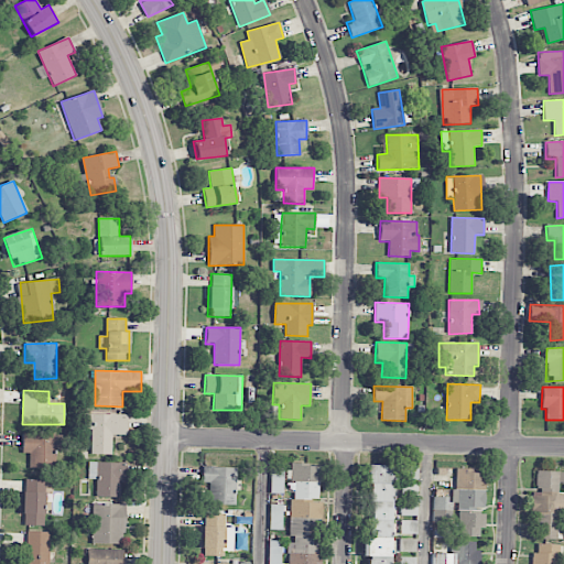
[(89,454),(111,455),(112,435),(127,435),(128,414),(84,413),(84,431),(89,431),(89,454)]
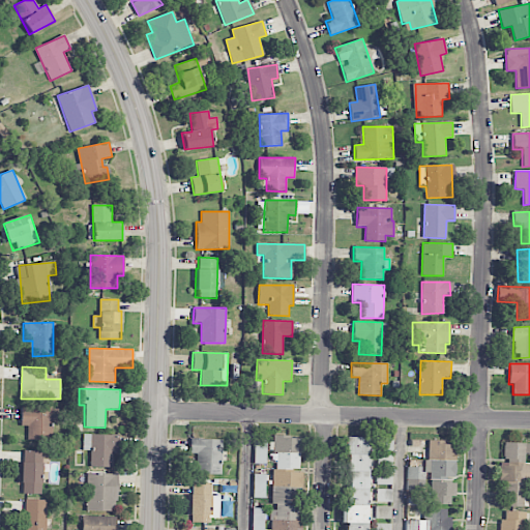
[(21,425),(28,425),(28,439),(51,439),(51,416),(58,417),(58,408),(22,407),(21,425)]
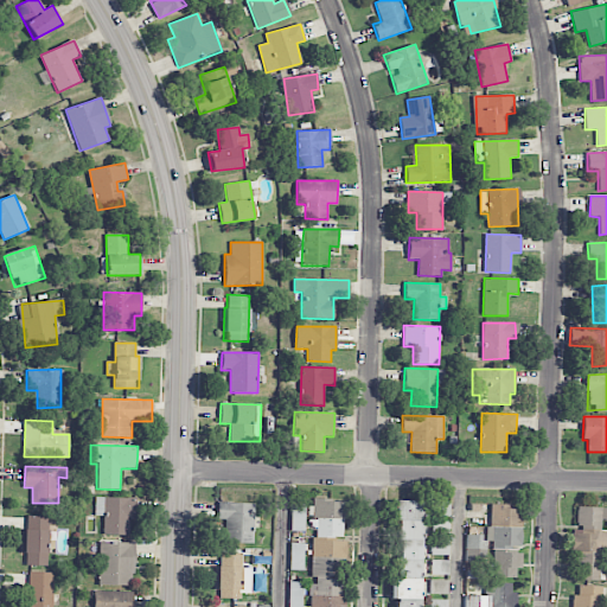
[(103,535),(129,535),(129,519),(135,519),(135,498),(96,498),(95,516),(103,516),(103,535)]
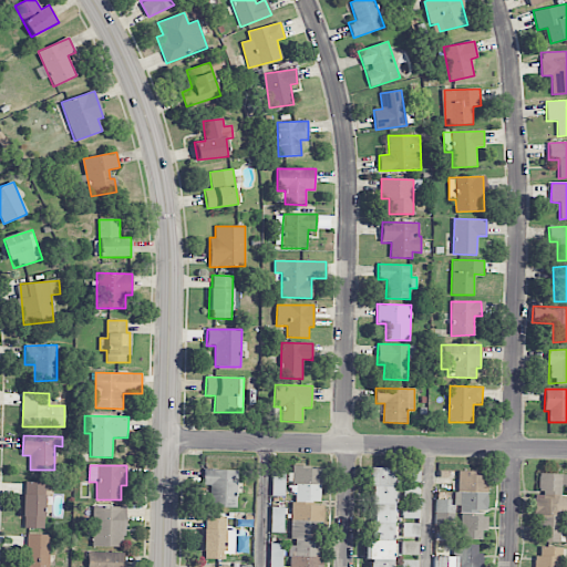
[(296,486),(295,501),(320,502),(320,484),(325,485),(326,467),(292,466),(291,486),(296,486)]
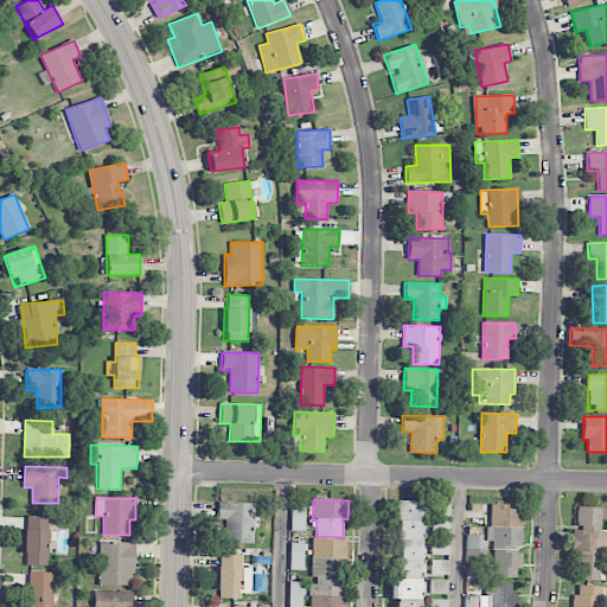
[(396,577),(420,579),(421,500),(398,500),(396,577)]
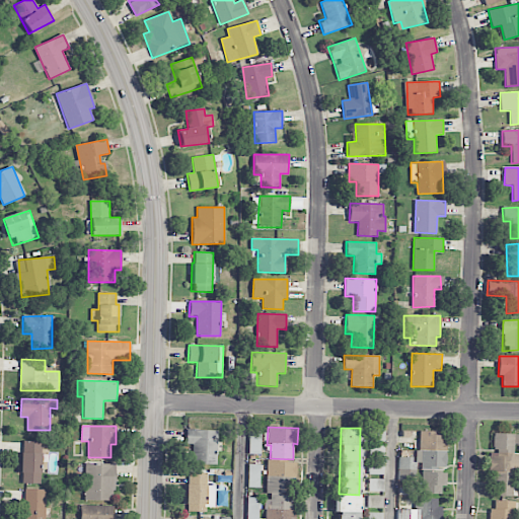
[(370,441),(384,442),(385,430),(370,429),(370,441)]
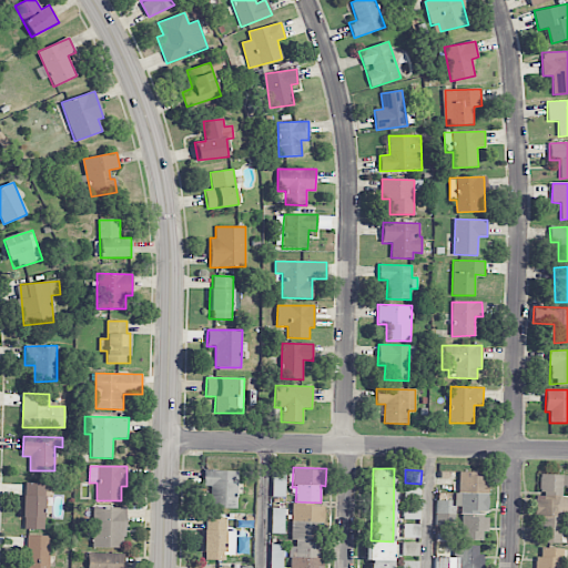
[(236,509),(237,472),(204,470),(203,487),(211,487),(210,508),(236,509)]
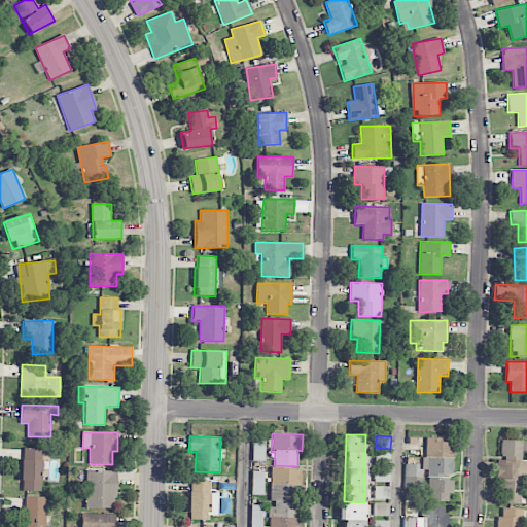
[(265,437),(253,437),(252,461),(265,461),(265,437)]
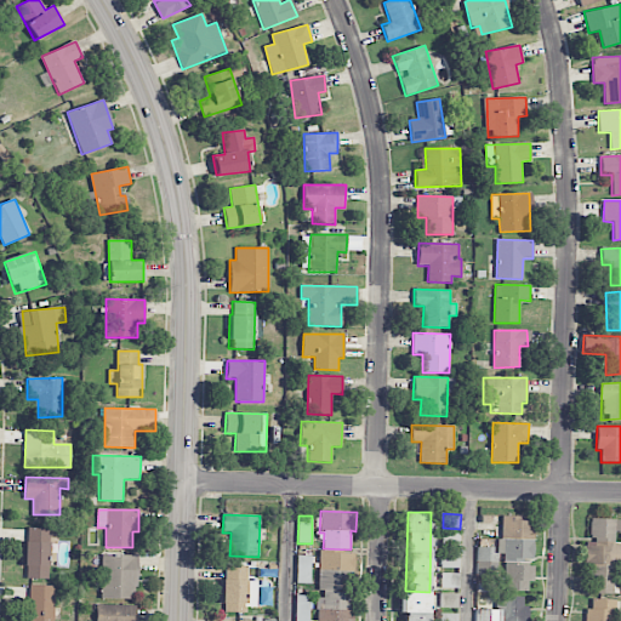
[(501,537),(534,537),(535,523),(516,522),(516,516),(501,516),(501,537)]
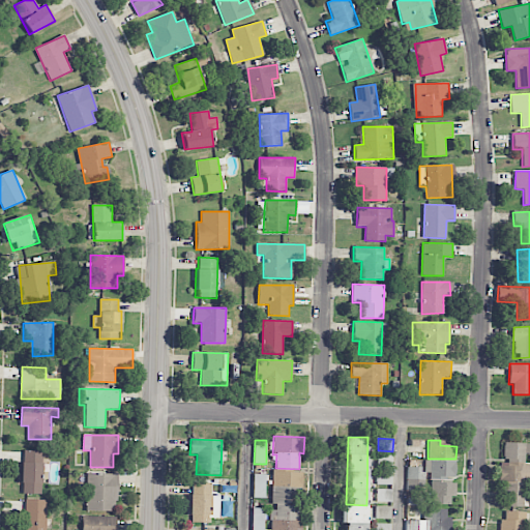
[(529,482),(529,443),(503,443),(503,461),(510,461),(510,466),(499,466),(499,482),(505,482),(505,506),(523,506),(523,495),(516,495),(517,482),(529,482)]
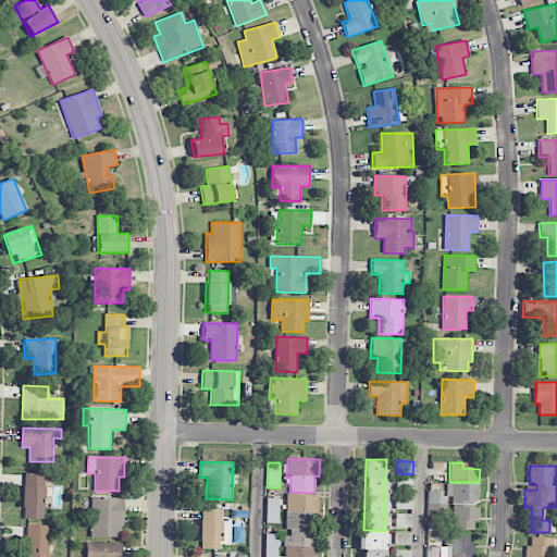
[(44,519),(45,473),(23,473),(22,508),(24,508),(24,519),(44,519)]
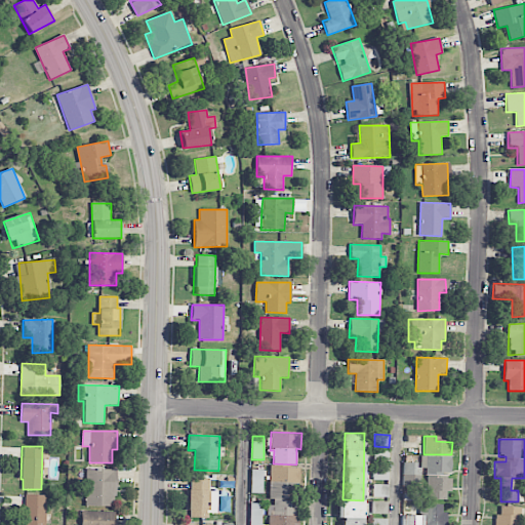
[(388,463),(389,451),(365,451),(365,460),(373,460),(373,462),(388,463)]
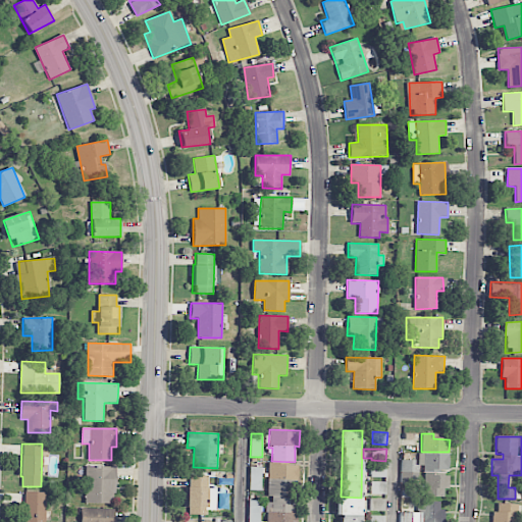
[(449,470),(449,454),(420,453),(419,470),(449,470)]
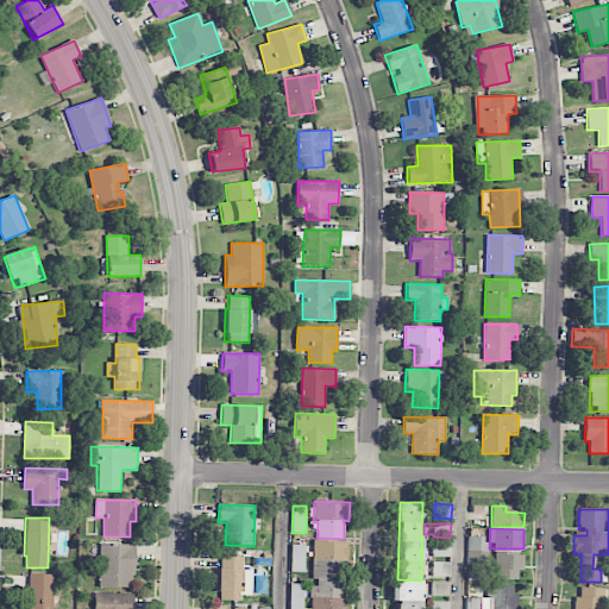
[(469,564),(487,564),(487,537),(468,537),(469,564)]
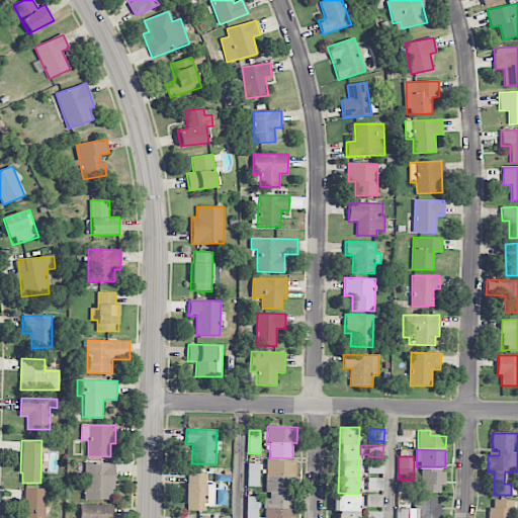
[(294,460),(266,460),(266,499),(263,499),(263,507),(293,508),(294,460)]
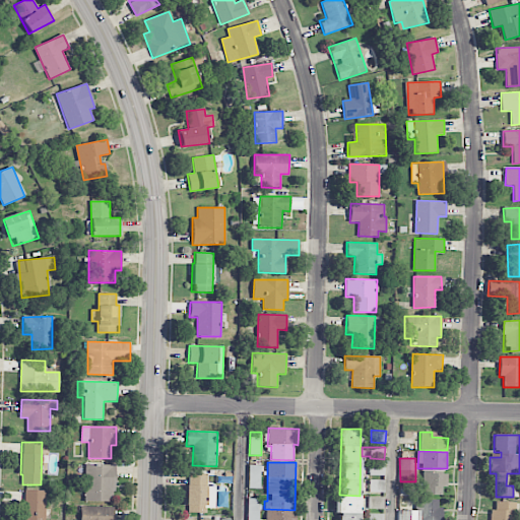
[(370,475),(385,475),(385,464),(370,463),(370,475)]
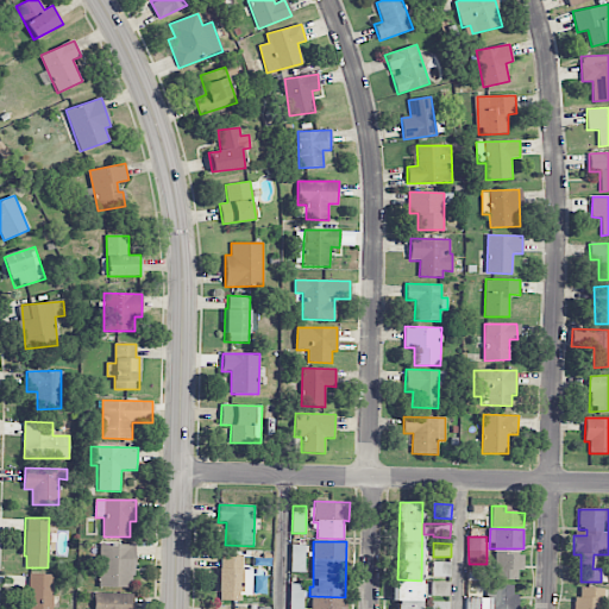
[(133,545),(100,544),(99,586),(132,588),(133,545)]
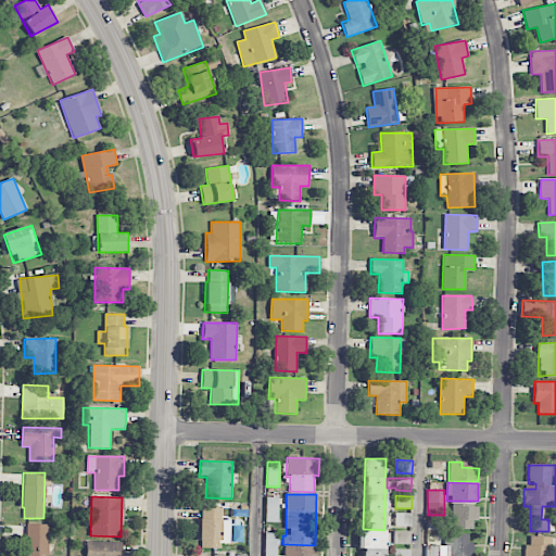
[(277,503),(266,503),(267,522),(278,522),(277,503)]
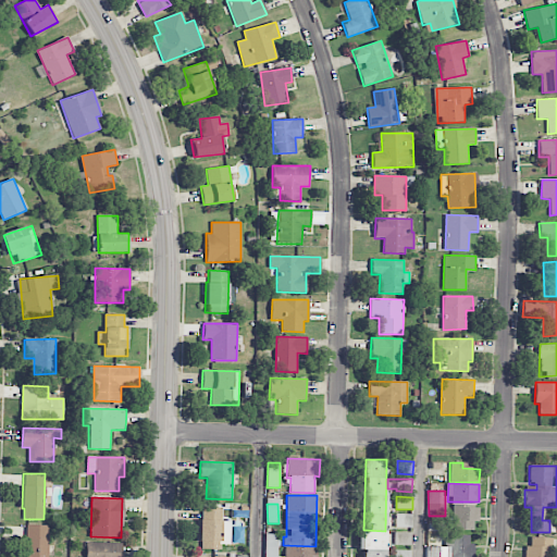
[(477,507),(453,506),(452,530),(477,531),(477,507)]
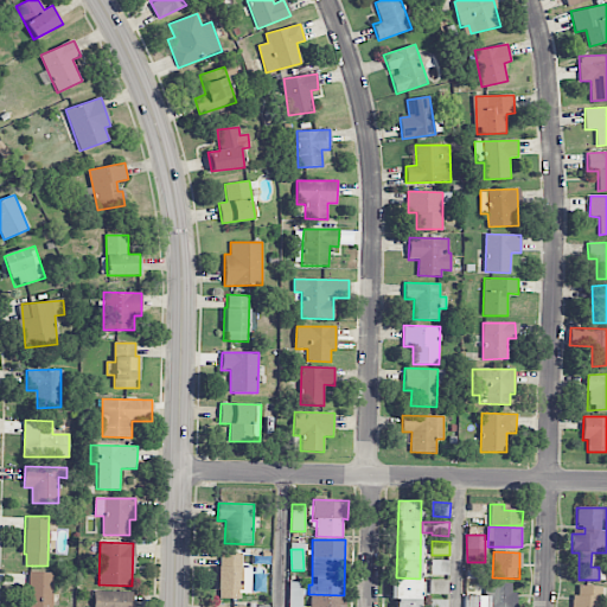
[(242,553),(221,553),(221,566),(217,566),(217,599),(241,599),(241,594),(251,594),(251,568),(242,568),(242,553)]
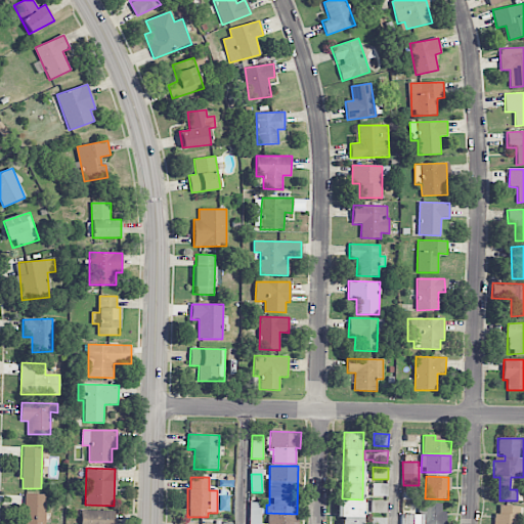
[(386,484),(372,484),(373,496),(386,496),(386,484)]
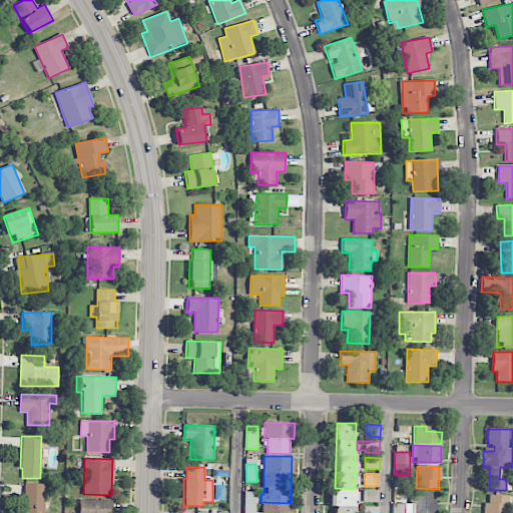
[(44,512),(45,484),(22,483),(21,512),(44,512)]
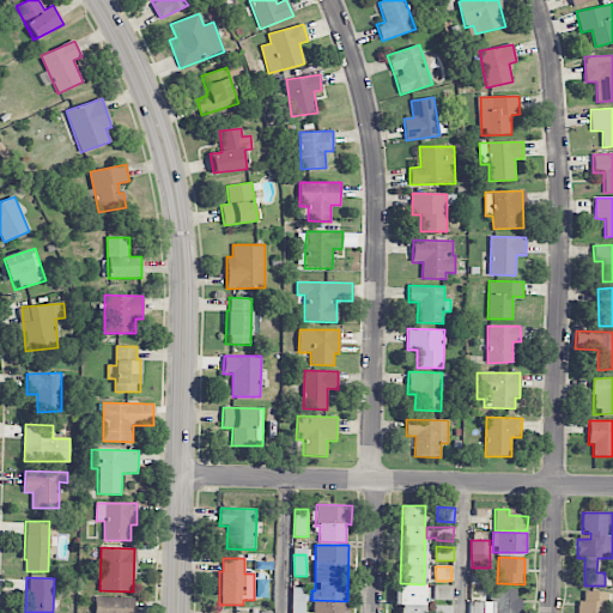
[(423,612),(424,586),(400,584),(399,612),(423,612)]
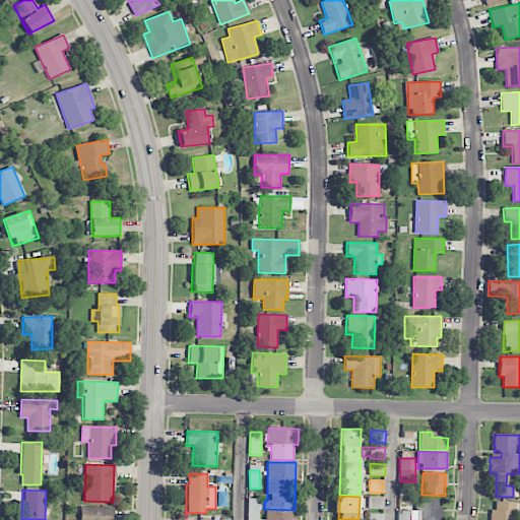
[(383,509),(384,497),(369,497),(369,509),(383,509)]
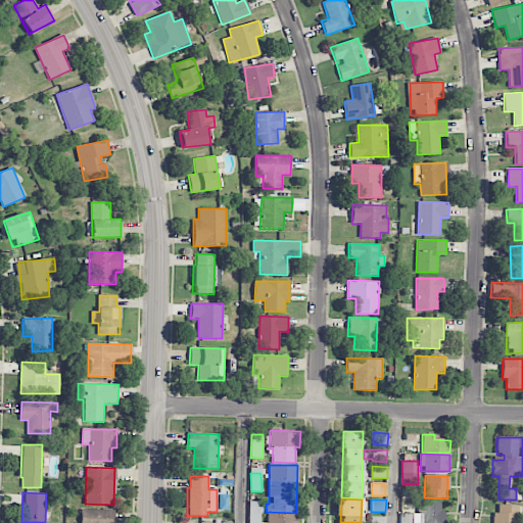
[(248,522),(259,522),(260,503),(249,502),(248,522)]
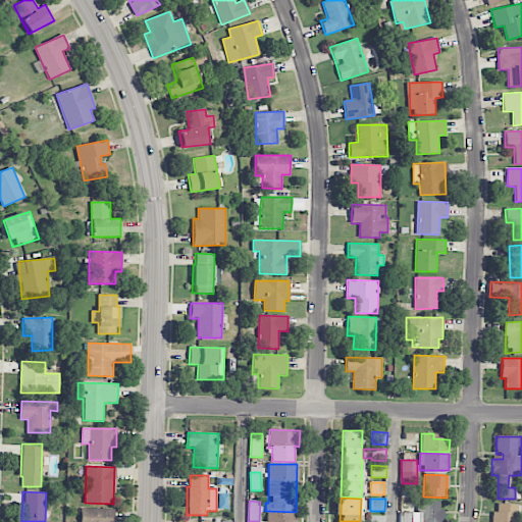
[(416,513),(400,513),(399,521),(441,521),(442,502),(417,502),(416,513)]
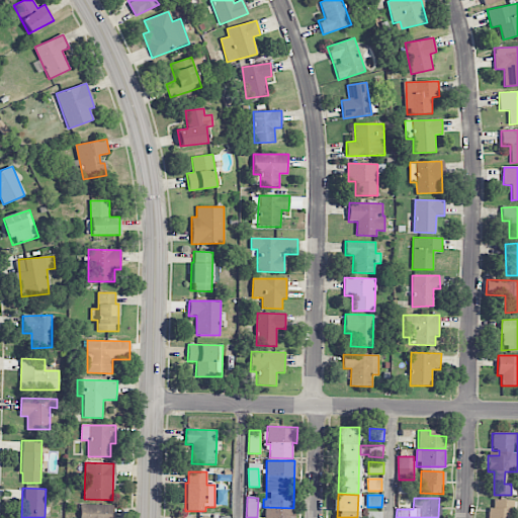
[(512,517),(513,500),(491,500),(490,517),(512,517)]
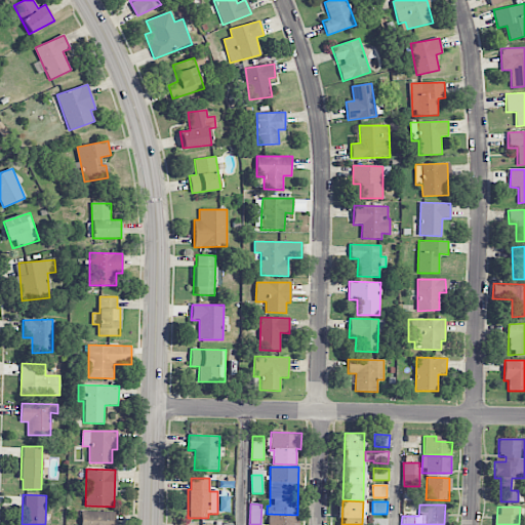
[(114,524),(115,512),(82,511),(81,524),(114,524)]
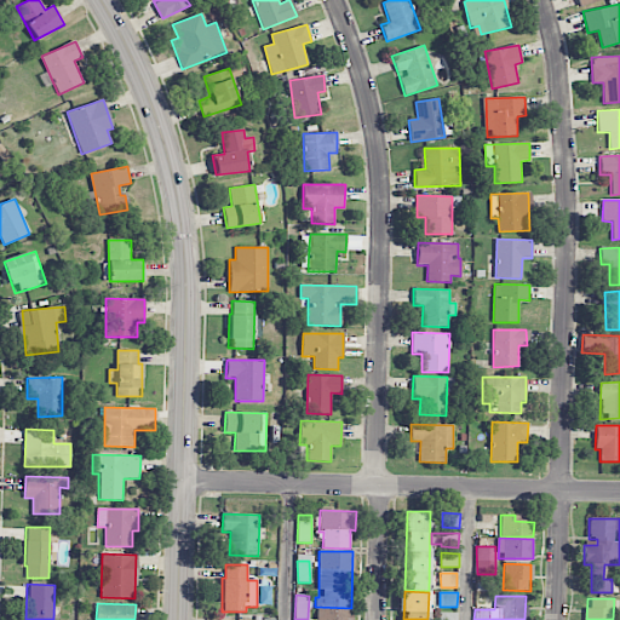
[(351,619),(352,609),(316,608),(316,619),(351,619)]
